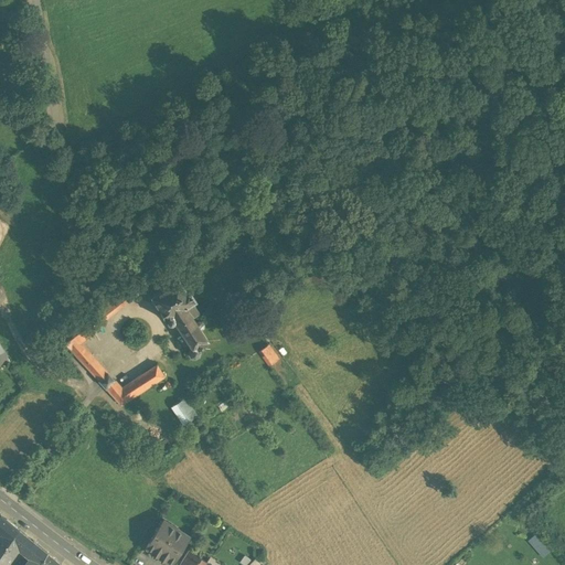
[(14,66),(0,63),(0,81),(10,84),(11,84),(12,75),(14,66)]
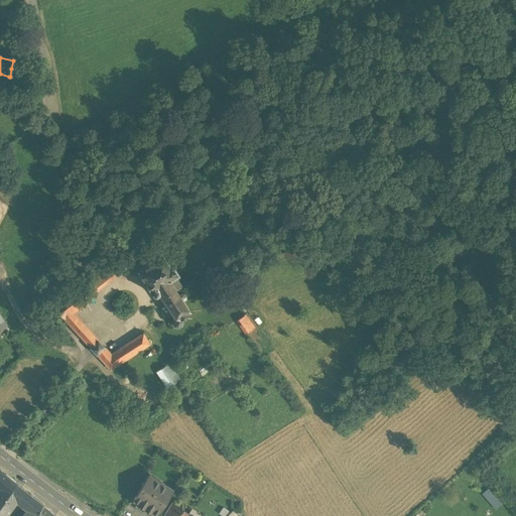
[(21,71),(11,69),(10,77),(9,77),(8,82),(7,85),(17,87),(19,79),(21,71)]
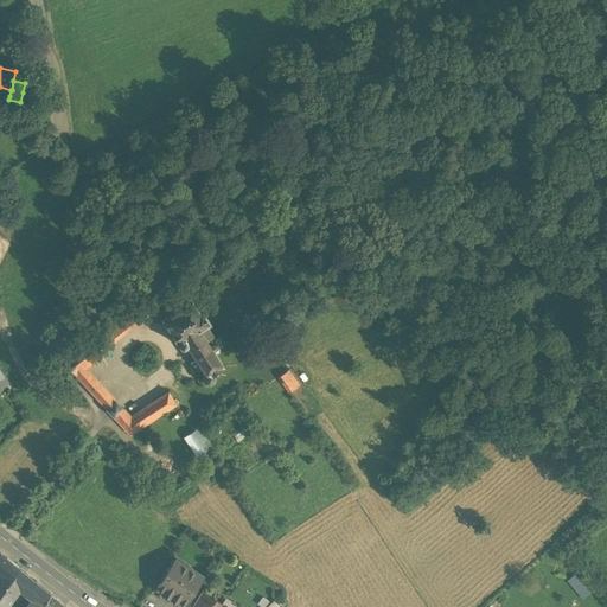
[(32,84),(25,83),(23,93),(32,96),(33,85),(32,84)]
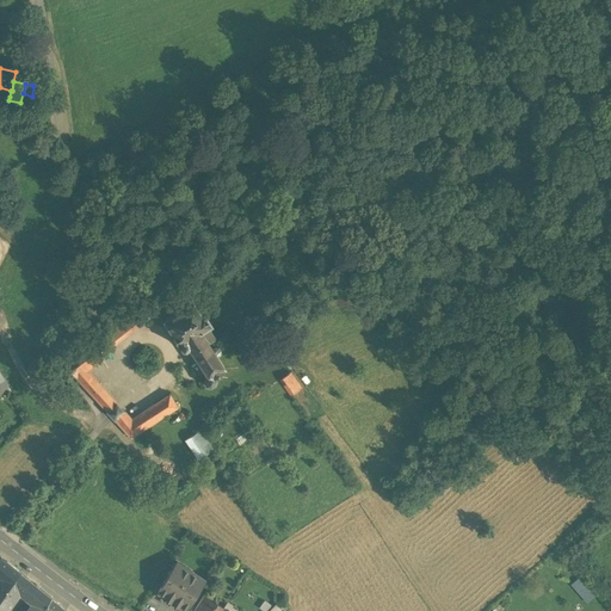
[(51,134),(38,141),(47,155),(55,150),(53,134),(51,134)]
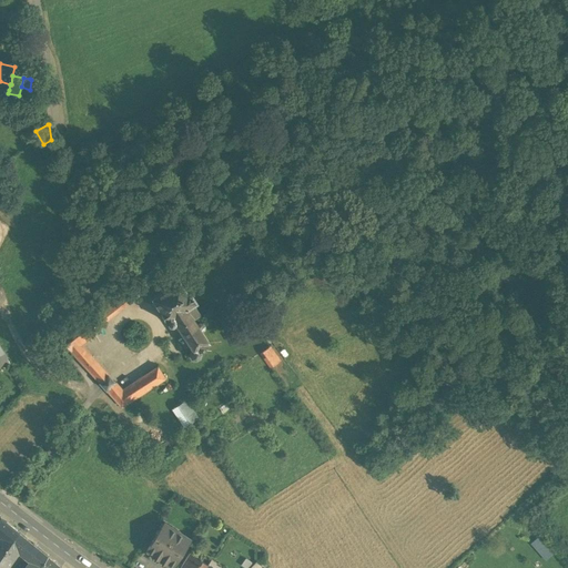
[(91,311),(102,325),(148,288),(137,274),(91,311)]
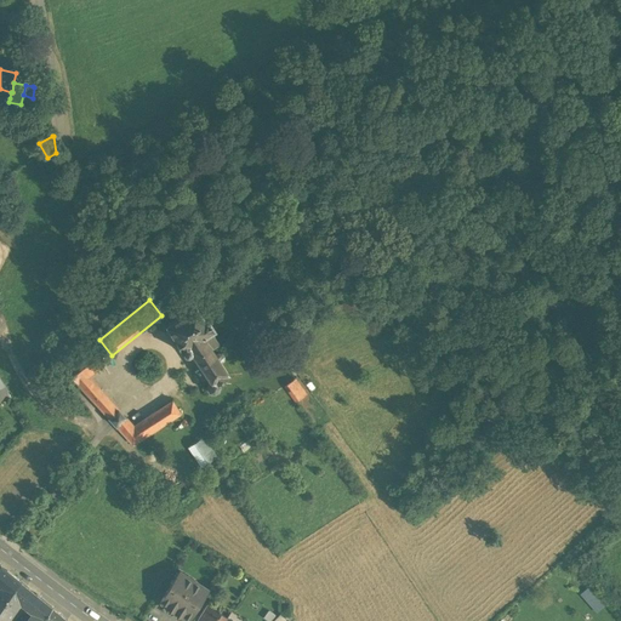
[(195,308),(166,325),(169,329),(166,330),(171,339),(174,337),(175,340),(174,340),(181,351),(182,351),(186,357),(192,353),(211,382),(209,383),(208,386),(208,388),(209,391),(210,392),(211,393),(214,394),(216,393),(218,392),(220,391),(220,388),(220,386),(218,383),(228,377),(220,363),(221,363),(223,362),(224,360),(224,358),(224,355),(223,354),(221,353),(220,353),(217,353),(216,354),(215,355),(210,347),(215,343),(212,340),(215,339),(211,332),(214,330),(206,319),(204,320),(195,308)]
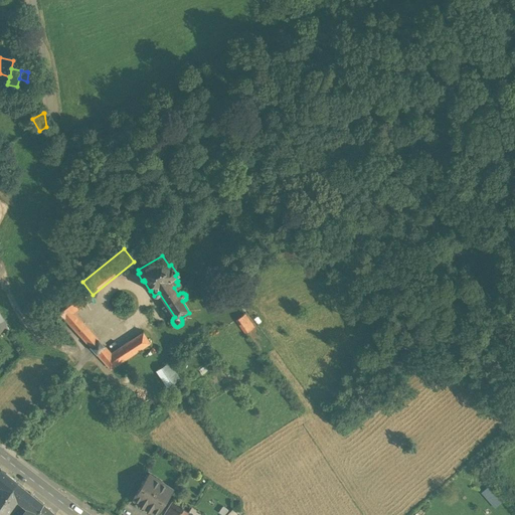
[(93,295),(82,282),(61,300),(72,312),(93,295)]
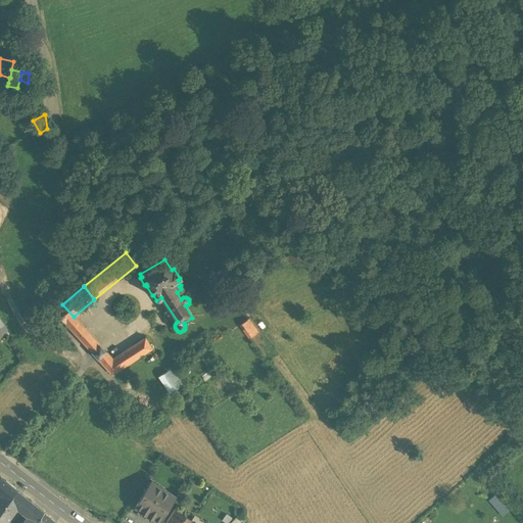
[(74,317),(62,304),(53,311),(93,353),(100,346),(74,317)]
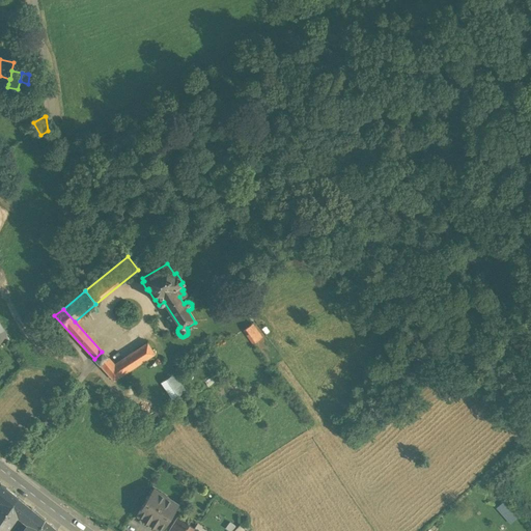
[(0,325),(0,343),(9,333),(0,325)]
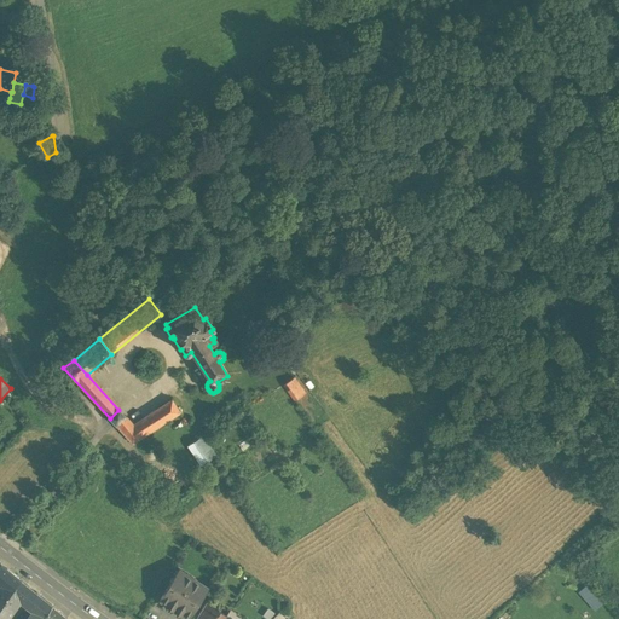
[(294,379),(284,386),(294,401),(305,394),(294,379)]
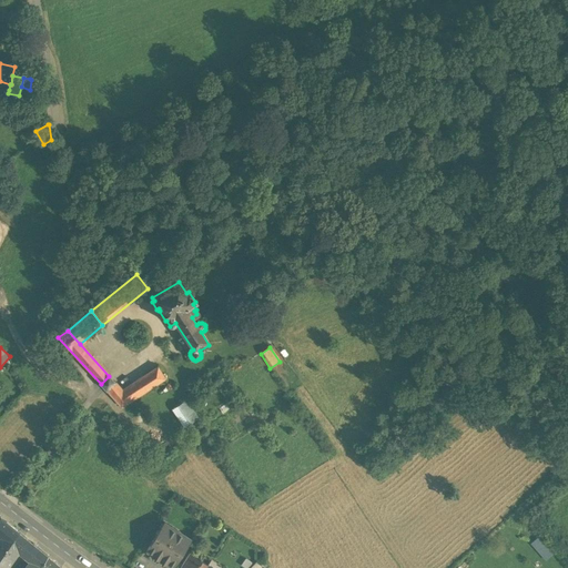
[(158,368),(122,391),(131,401),(138,397),(140,395),(165,379),(158,368)]
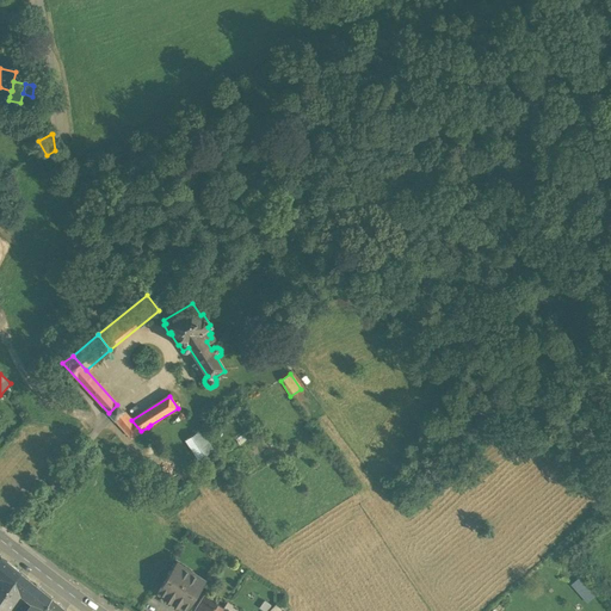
[(115,420),(123,412),(119,407),(117,405),(109,413),(111,417),(115,420)]
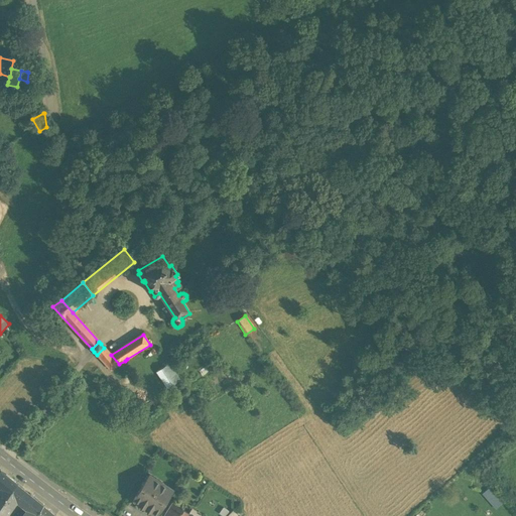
[(104,348),(97,355),(110,370),(119,364),(111,355),(104,348)]
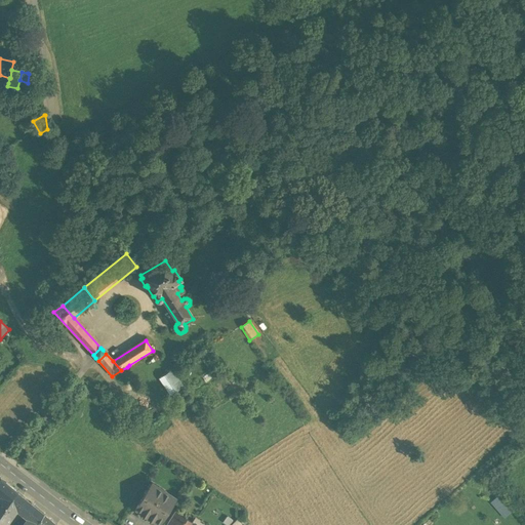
[(183,386),(172,370),(160,378),(169,394),(183,386)]
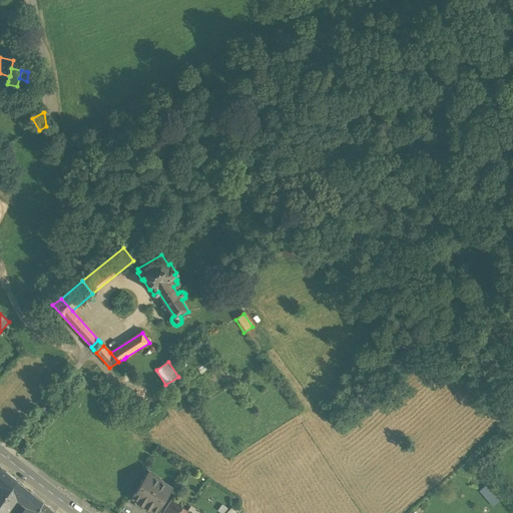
[(105,376),(102,379),(110,387),(113,385),(105,376)]
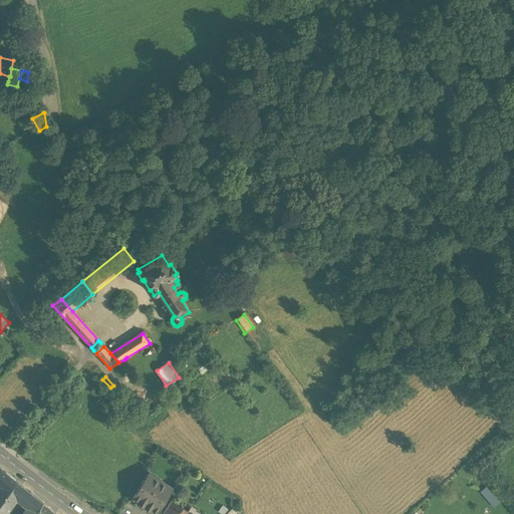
[(0,484),(2,486),(0,489),(0,504),(16,481),(0,468),(0,484)]
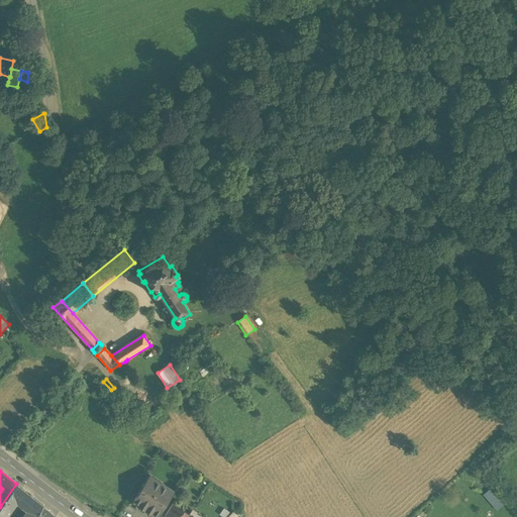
[(149,476),(133,501),(138,505),(138,506),(140,504),(144,506),(142,509),(144,510),(161,483),(149,476)]
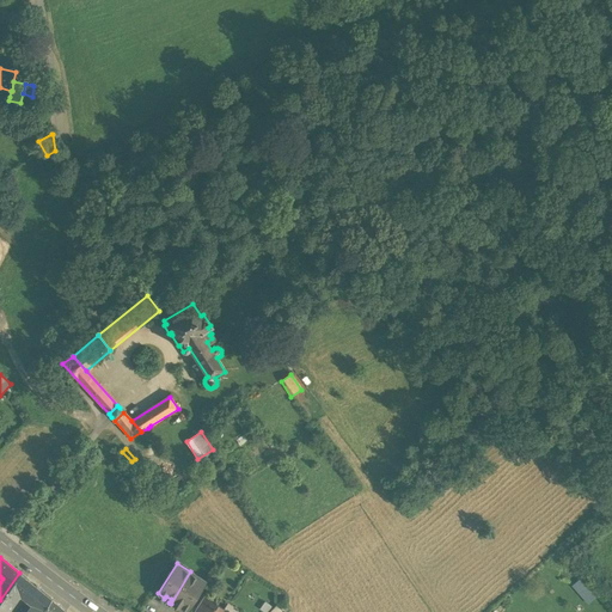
[(190,571),(171,604),(172,605),(175,601),(178,604),(177,607),(178,607),(178,606),(185,611),(206,581),(190,571)]
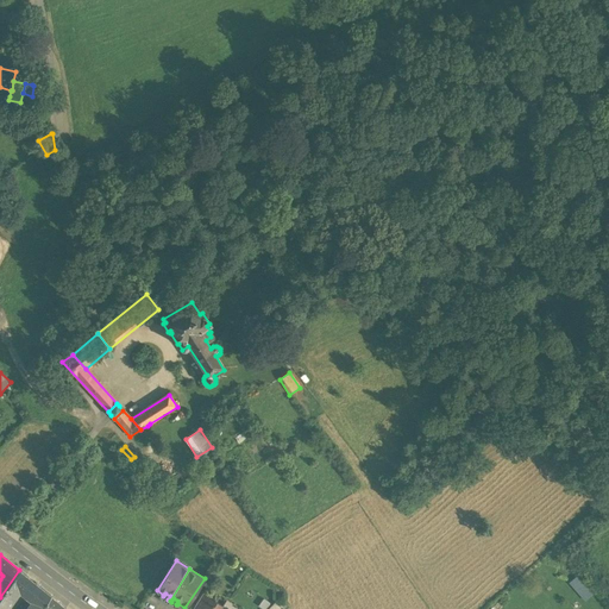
[(36,583),(19,570),(0,597),(7,602),(10,600),(11,601),(19,589),(27,596),(36,583)]
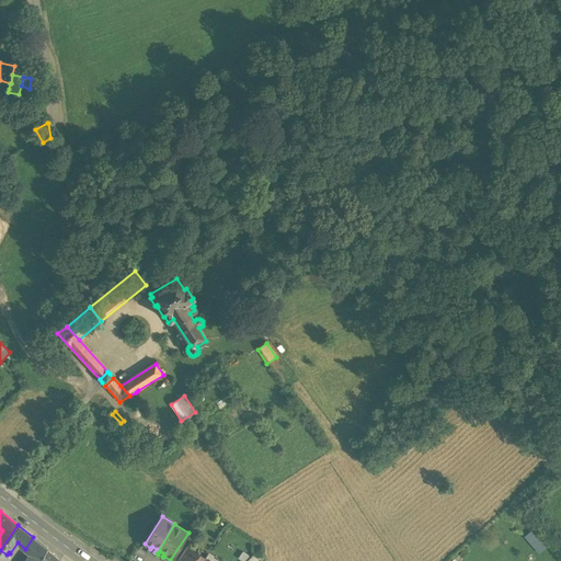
[(33,537),(25,549),(31,554),(38,560),(39,559),(47,549),(33,537)]
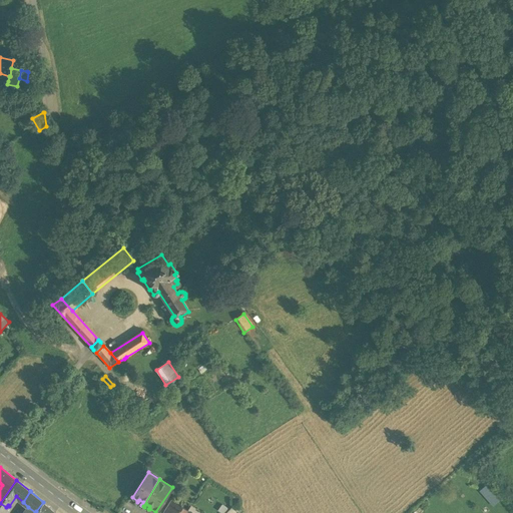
[(170,500),(163,511),(166,512),(168,512),(175,503),(170,500)]
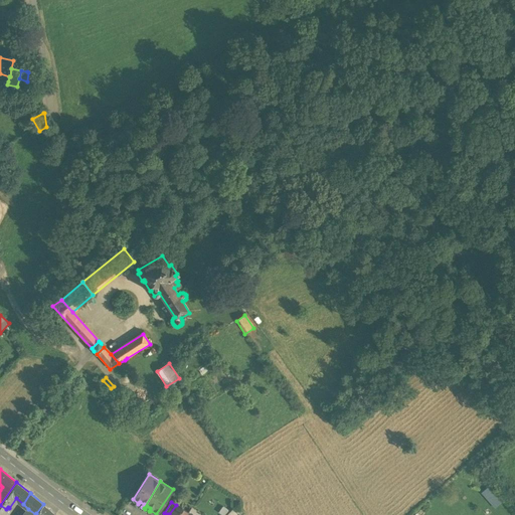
[(55,514),(56,514),(43,504),(36,513),(35,514),(34,514),(55,514)]
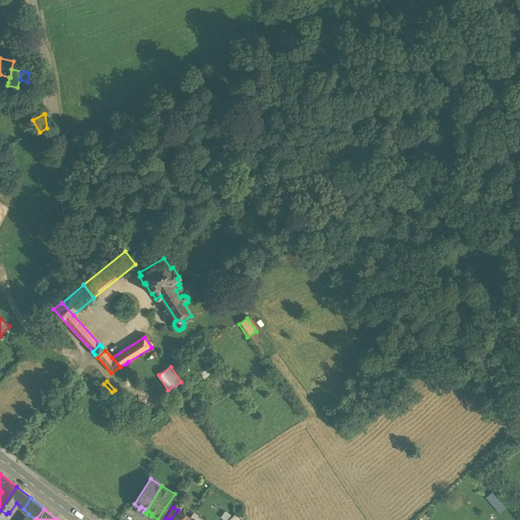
[(171,519),(188,519),(190,518),(178,510),(171,519)]
